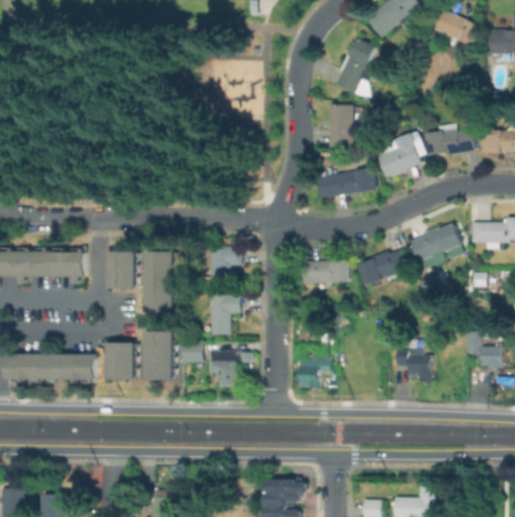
[(413,18),(403,25),(400,24),(398,22),(381,38),(367,20),(377,11),(376,10),(387,0),(416,0),(421,5),(410,14),(413,18)]
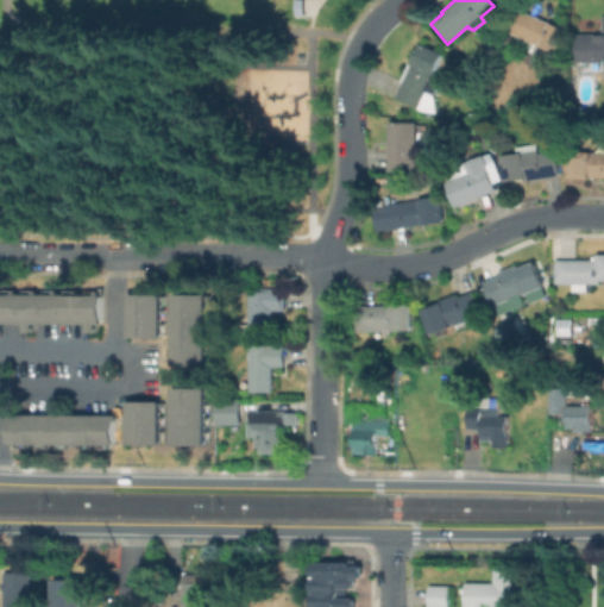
[(508,33),(517,12),(561,32),(551,54),(508,33)]
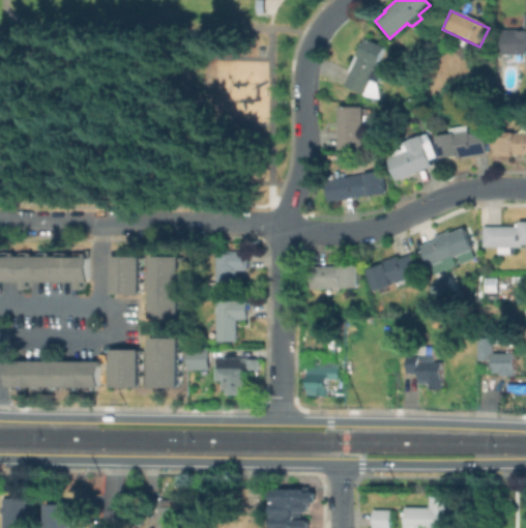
[(525,55),(501,55),(501,32),(525,32),(525,18),(525,55)]
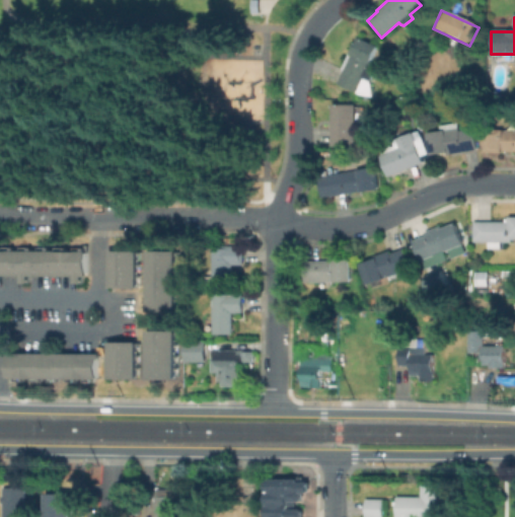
[(375,46),(368,62),(374,65),(373,67),(374,68),(368,81),(370,96),(361,95),(336,83),(342,71),(339,70),(347,53),(349,54),(356,38),(375,46)]
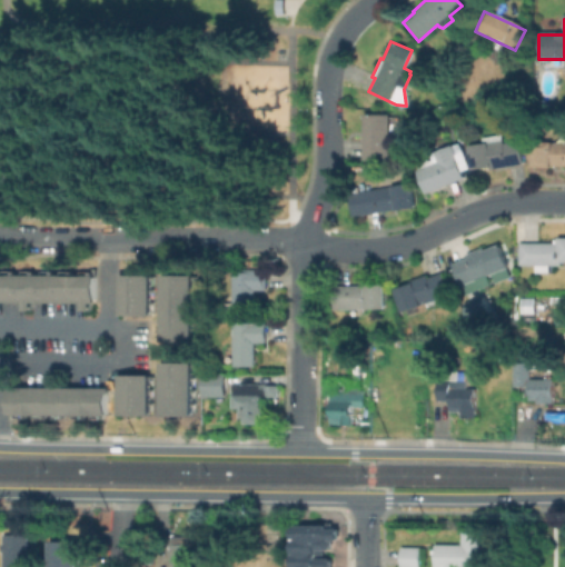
[(456,120),(445,126),(439,113),(450,108),(456,120)]
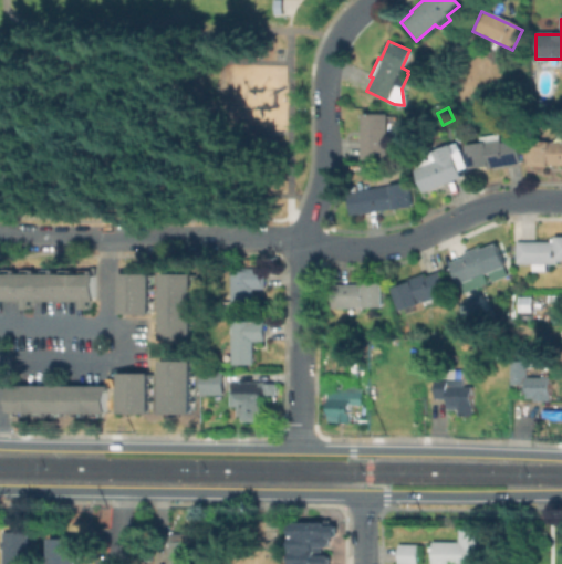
[(386,115),(386,159),(361,159),(361,114),(386,115)]
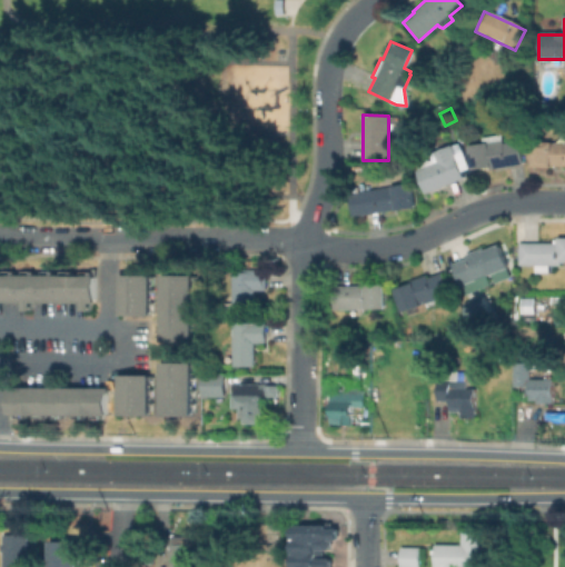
[(499,135),(501,141),(502,145),(518,141),(522,163),(488,170),(488,168),(471,171),(466,147),(481,145),(479,138),(499,135)]
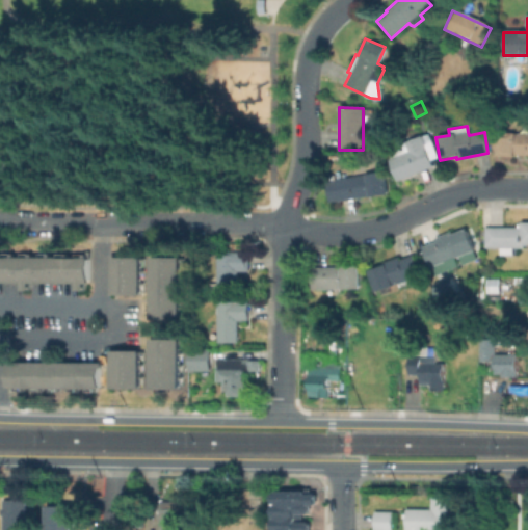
[(527,133),(527,156),(512,156),(512,157),(494,157),(495,133),(527,133)]
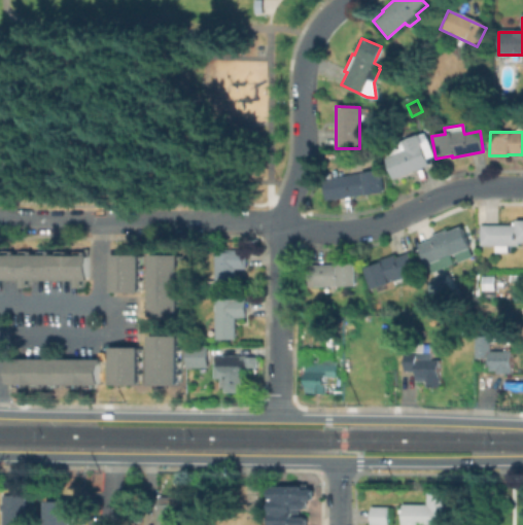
[(428,166),(393,180),(384,159),(405,151),(403,145),(418,139),(428,166)]
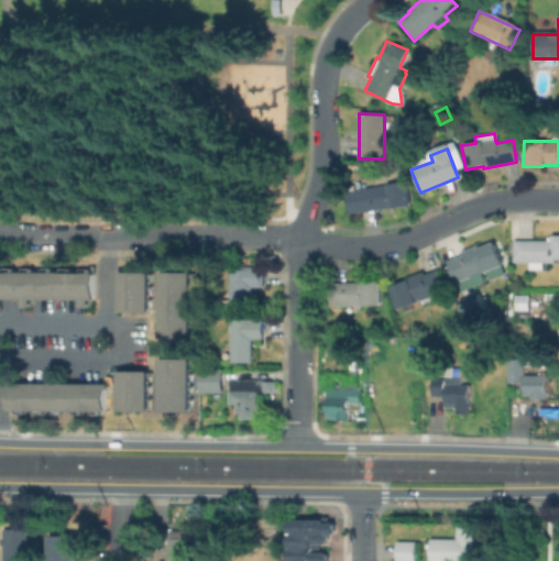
[(409,206),(357,215),(355,211),(348,212),(344,194),(352,191),(405,183),(409,206)]
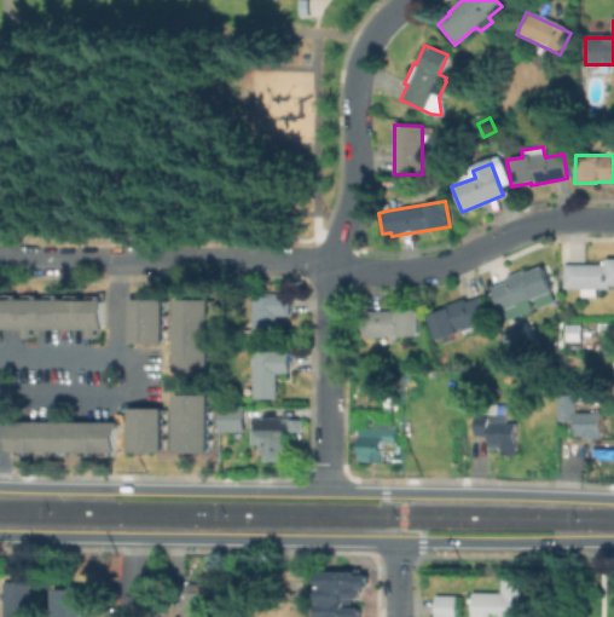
[(613,260),(613,286),(607,286),(607,289),(594,289),(594,298),(578,298),(579,289),(562,289),(562,265),(600,266),(600,263),(603,263),(603,260),(613,260)]
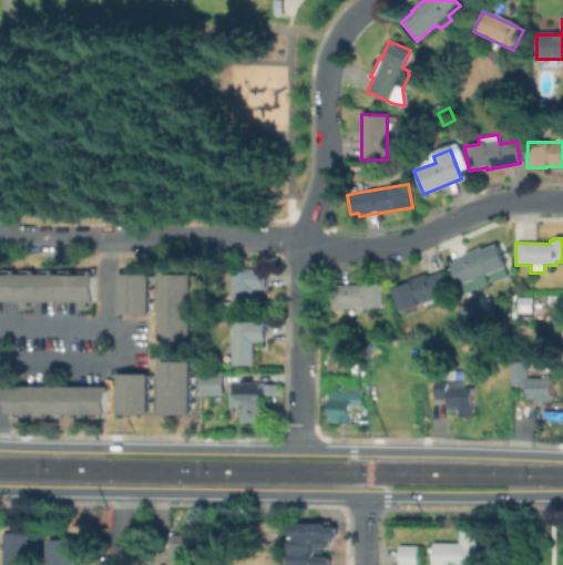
[(495,244),(504,268),(487,275),(487,274),(457,286),(448,264),(463,258),(462,254),(479,247),(480,250),(495,244)]
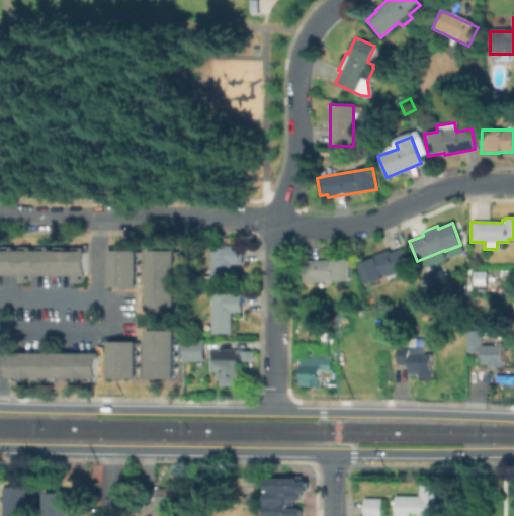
[(241,246),(241,264),(230,265),(230,286),(210,287),(210,247),(224,247),(224,241),(236,241),(236,246),(241,246)]
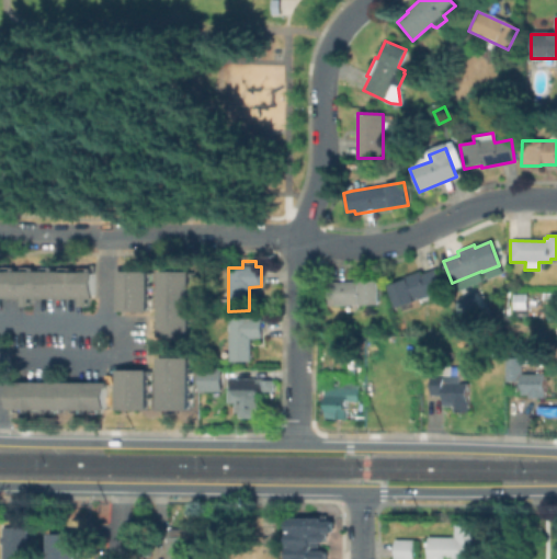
[(433,270),(444,299),(432,304),(431,301),(420,306),(418,300),(395,309),(386,286),(404,280),(402,276),(417,271),(419,275),(433,270)]
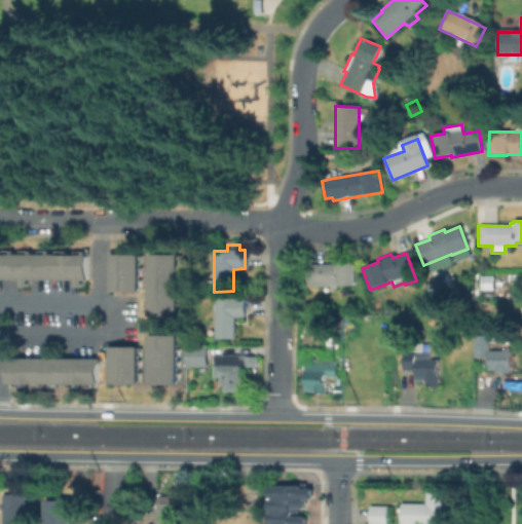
[(83,256),(0,255),(0,281),(16,281),(16,288),(25,288),(25,281),(71,282),(71,289),(82,289),(83,256)]
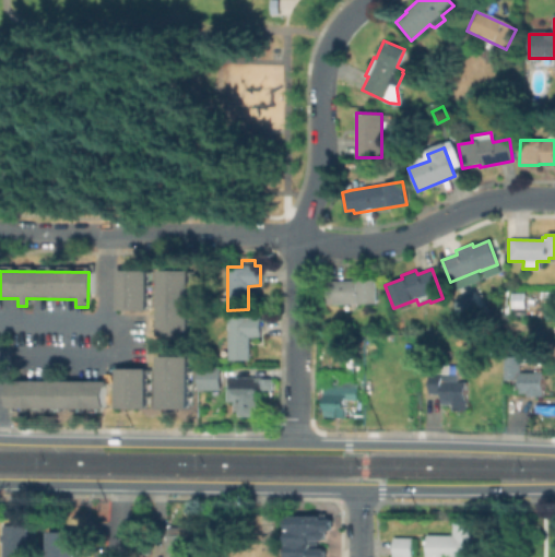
[(114,271),(144,271),(143,311),(113,311),(114,271)]
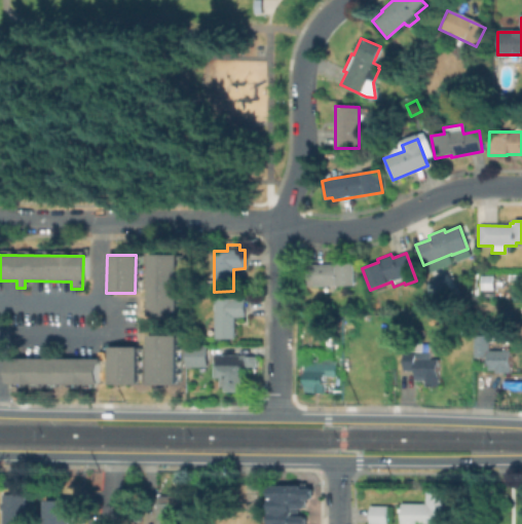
[(145,256),(175,256),(174,317),(144,316),(145,256)]
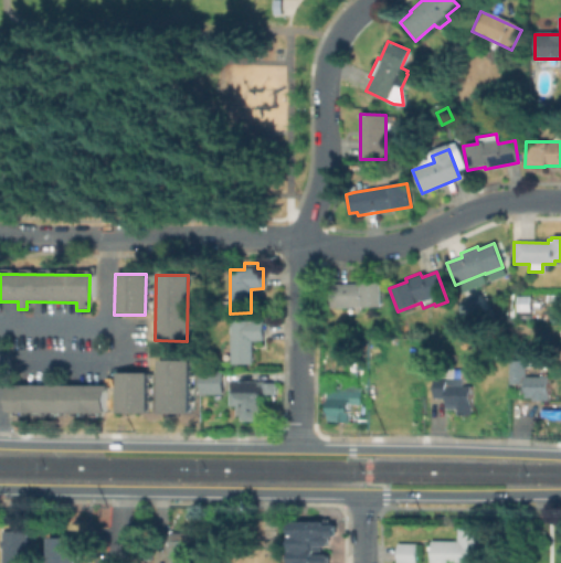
[(381,307),(329,308),(328,285),(359,284),(359,283),(380,283),(381,307)]
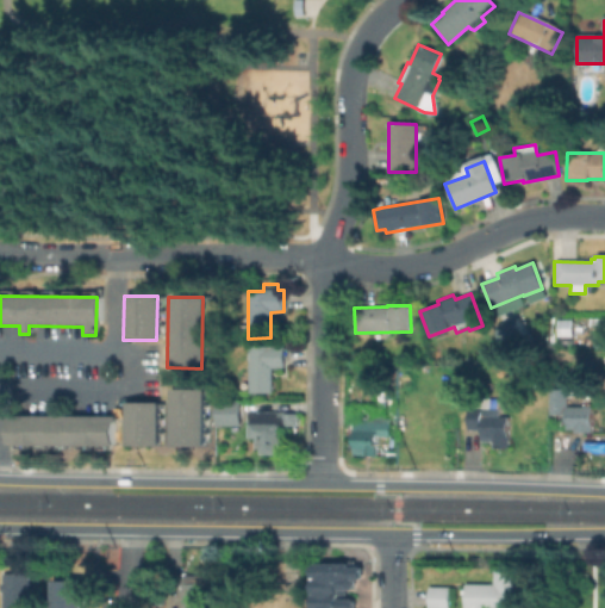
[(516,317),(522,332),(524,332),(525,334),(523,335),(524,337),(503,346),(494,327),(516,317)]
